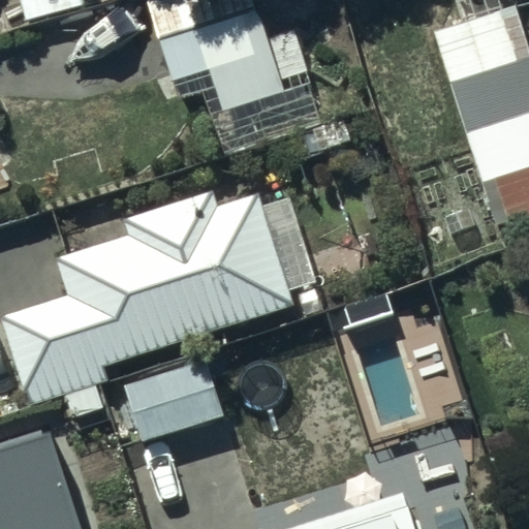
[(25,0),(31,20),(91,2),(90,0),(25,0)]
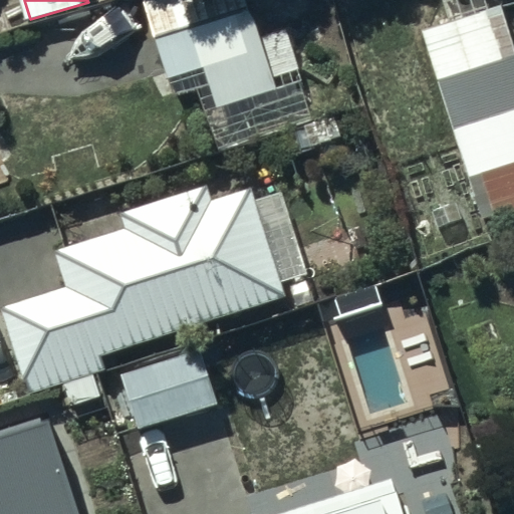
[(242,0),(137,0),(168,96),(193,88),(214,158),(282,136),(288,158),(339,142),(331,117),(314,122),(285,29),(255,39),(242,0)]
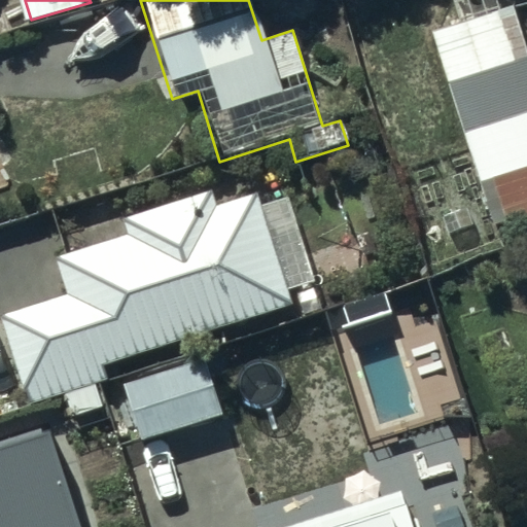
[(526,47),(515,9),(431,37),(492,224),(526,213),(526,47)]
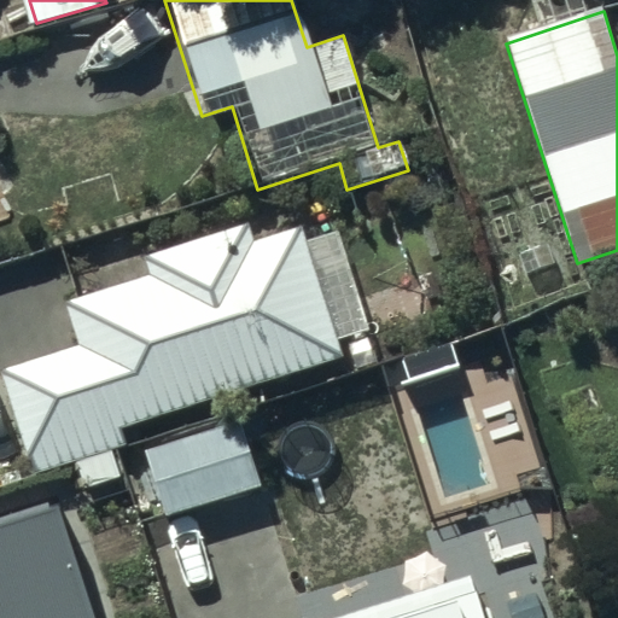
[(127,448),(120,426),(340,360),(299,226),(250,242),(245,226),(141,257),(147,277),(60,303),(75,348),(0,369),(0,375),(30,474),(71,462),(79,488),(115,477),(108,453),(127,448)]
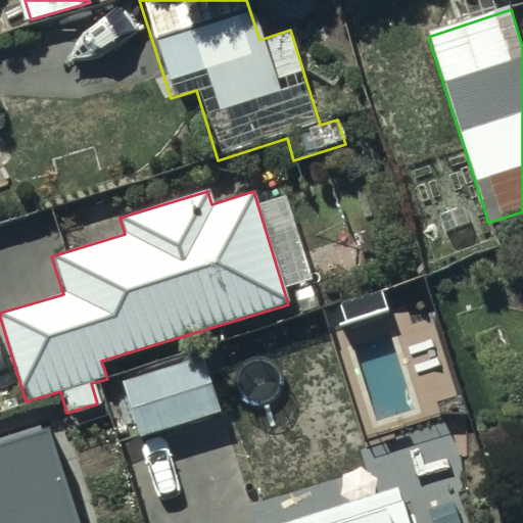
[(121,380),(137,434),(220,410),(203,355),(121,380)]
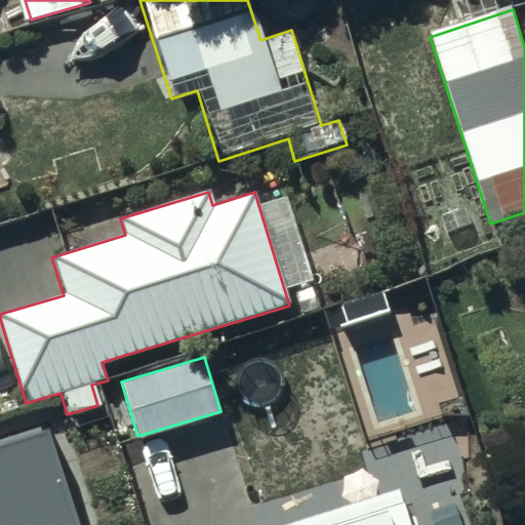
[(0,524),(74,524),(44,431),(0,444),(0,524)]
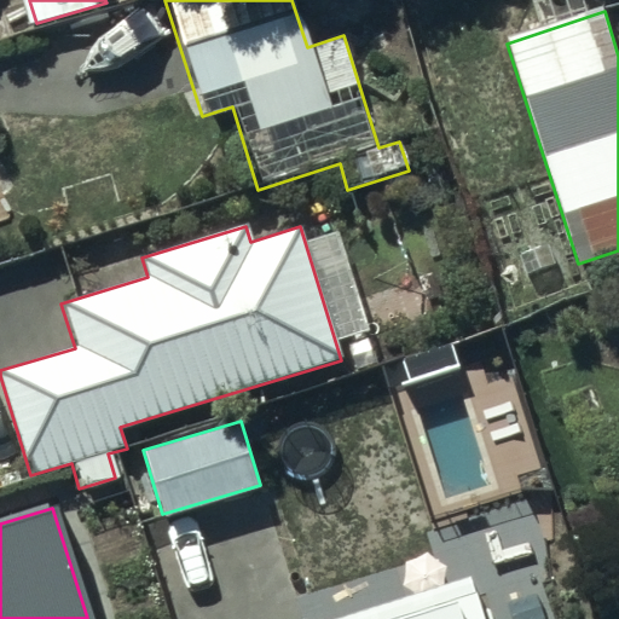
[(479,618),(468,582),(350,618),(479,618)]
